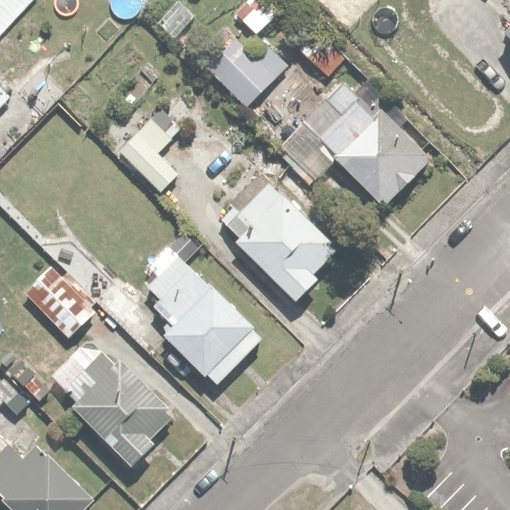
[(0,37),(35,0),(0,0),(0,37)]
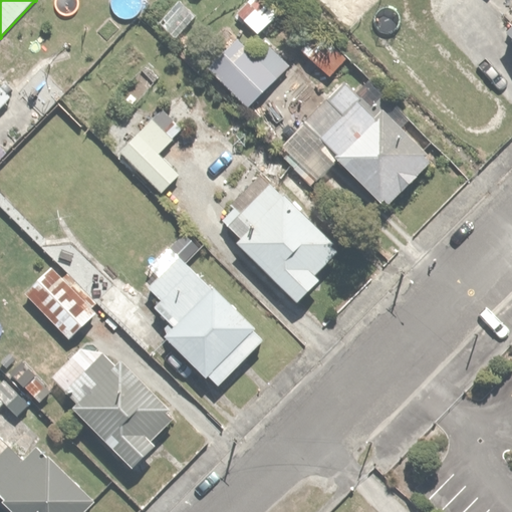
[(184,0),(175,0),(157,22),(178,39),(199,12),(184,0)]
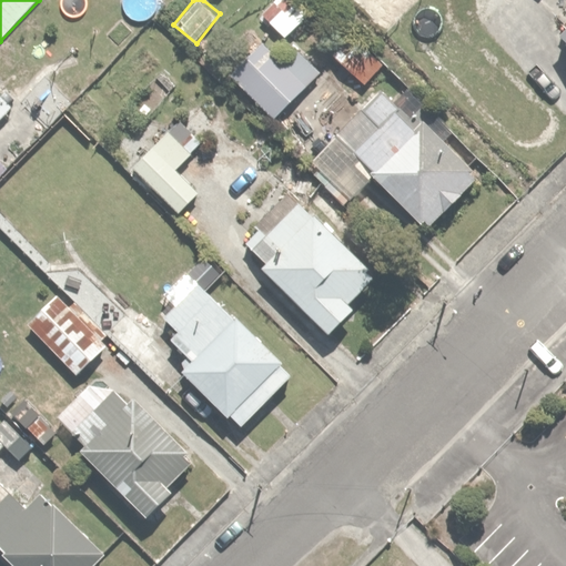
[(300,0),(271,0),(259,13),(289,41),(314,13),(300,0)]
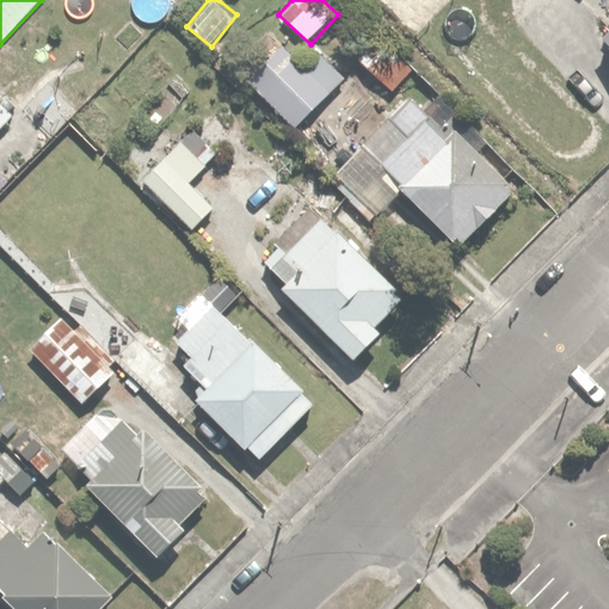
[(380,37),(356,61),(389,92),(412,68),(380,37)]
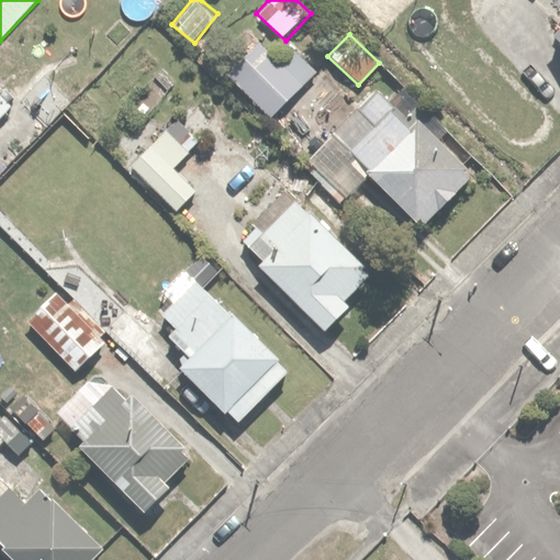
[(252,45),(224,76),(272,118),(300,87),(252,45)]
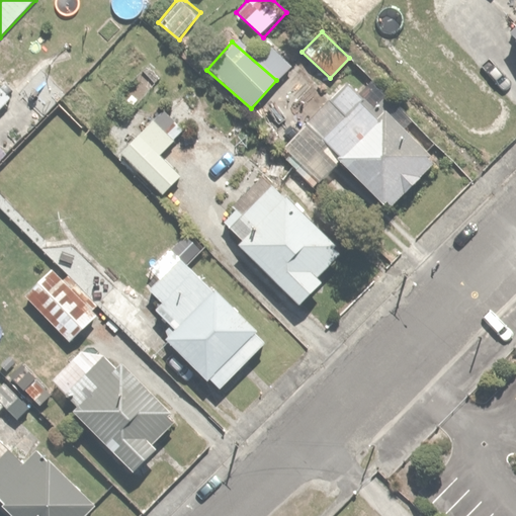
[(348,76),(305,120),(392,206),(436,161),(348,76)]
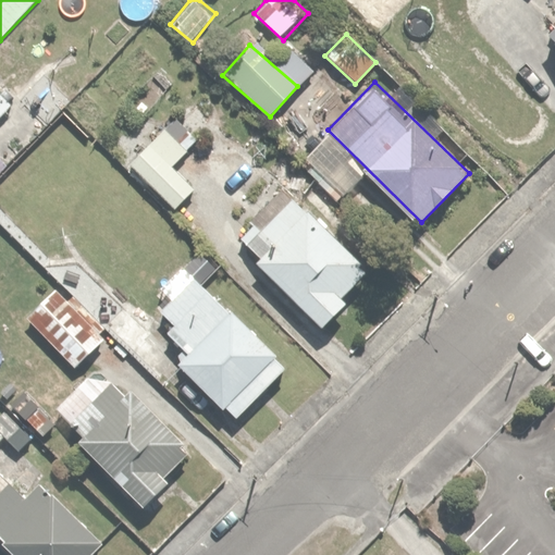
[(0,112),(9,105),(0,95),(0,112)]
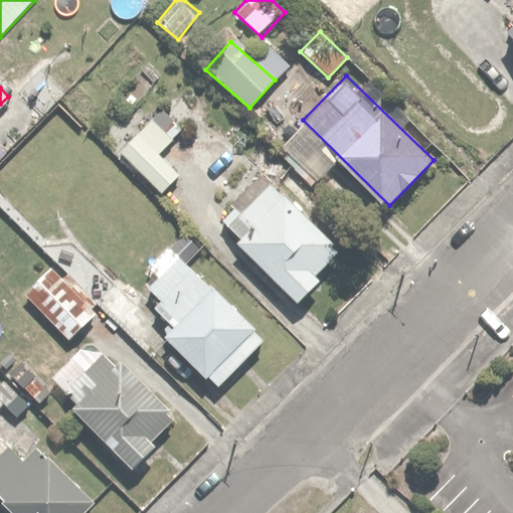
[(149,117),(117,148),(159,191),(191,160),(149,117)]
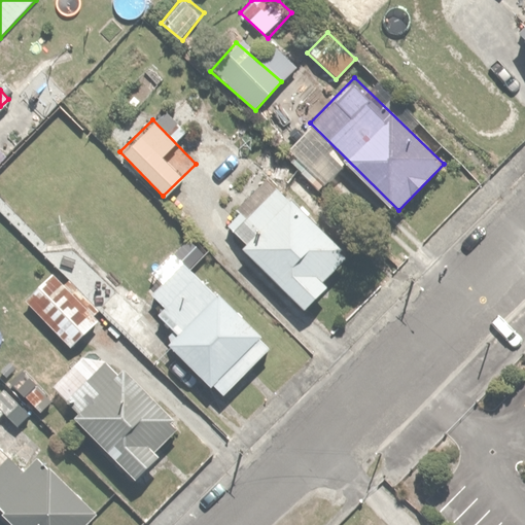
[(237,214),(225,224),(244,243),(240,247),(301,311),(331,282),(327,278),(350,256),(293,198),(287,203),(265,179),(233,210),(237,214)]
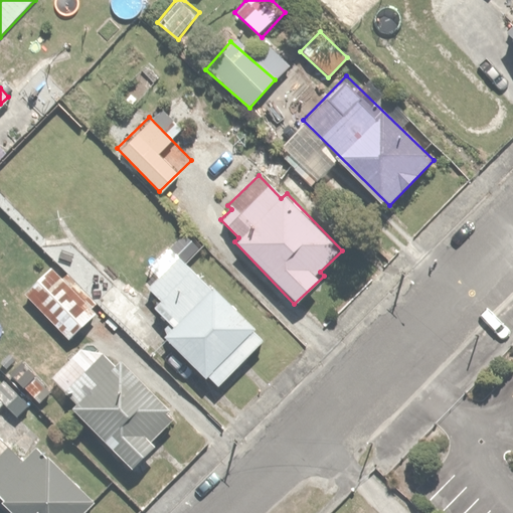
[(262,337),(179,251),(145,285),(158,299),(151,306),(169,325),(161,332),(212,385),(262,337)]
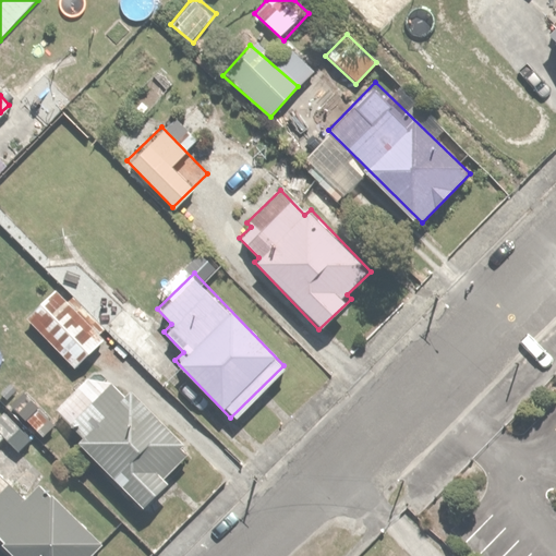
[(56,286),(25,318),(76,367),(108,336),(56,286)]
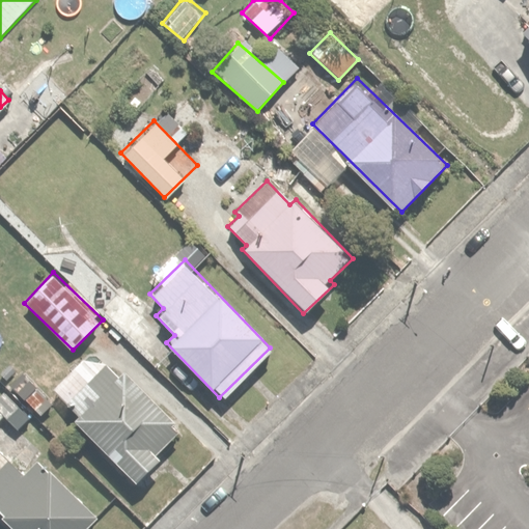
[(187,430),(111,361),(98,374),(82,360),(47,398),(138,482),(187,430)]
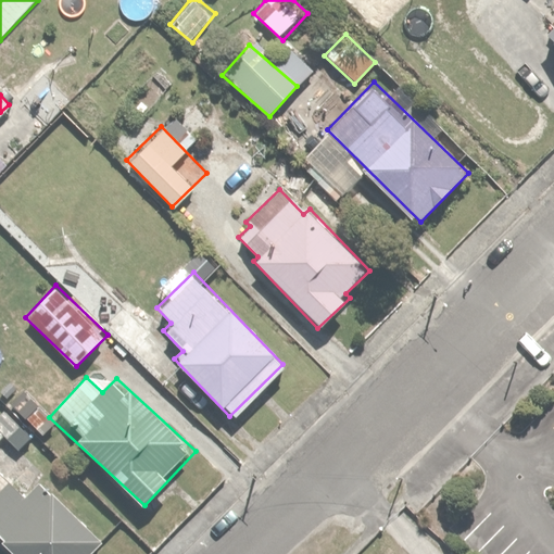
[(48,411),(24,385),(7,401),(32,427),(48,411)]
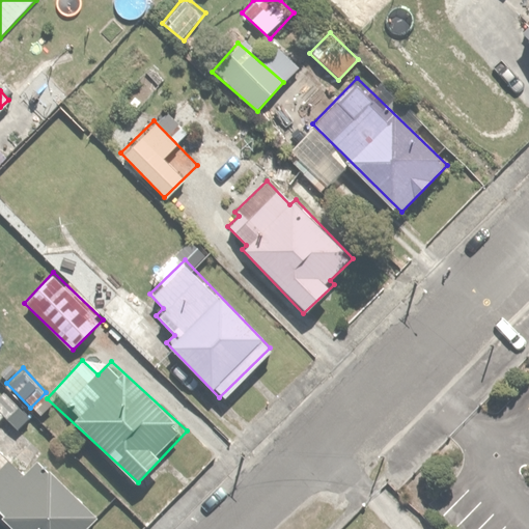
[(0,510),(17,528),(85,528),(100,516),(42,453),(23,471),(10,458),(4,464),(0,458),(0,510)]
